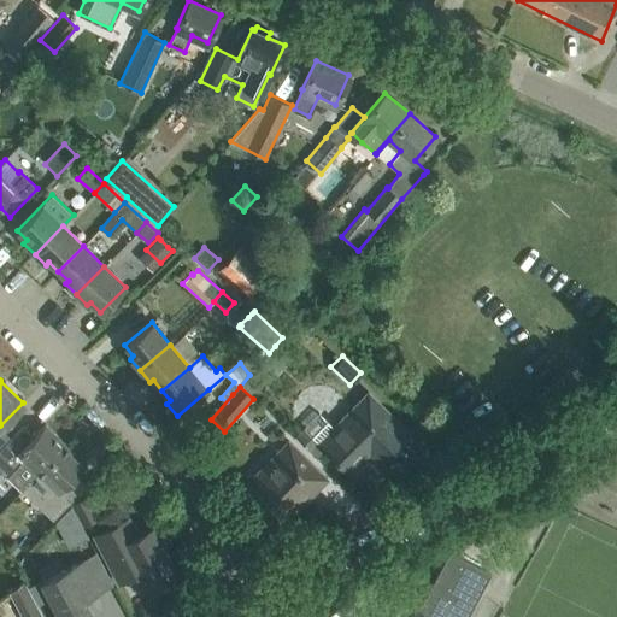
[(377,463),(381,458),(407,430),(369,393),(335,428),(319,412),(295,436),(316,457),(324,448),(352,475),(370,456),(377,463)]
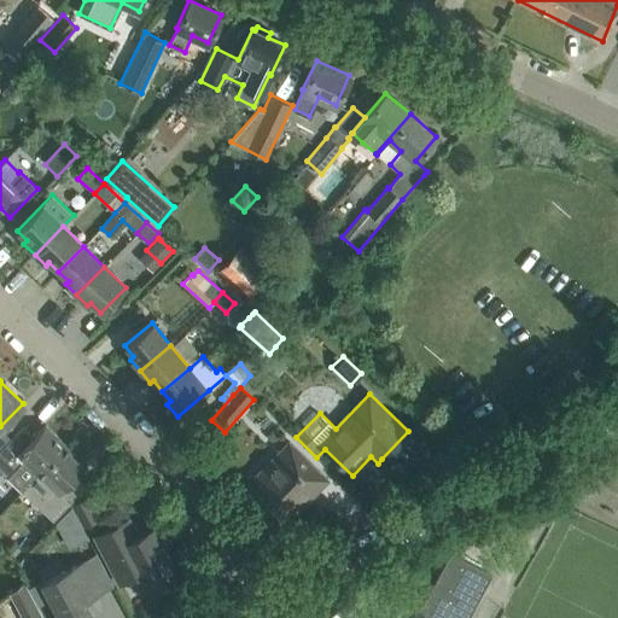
[(22,491),(38,476),(66,445),(45,425),(34,437),(23,427),(0,450),(0,468),(7,476),(6,477),(22,491)]
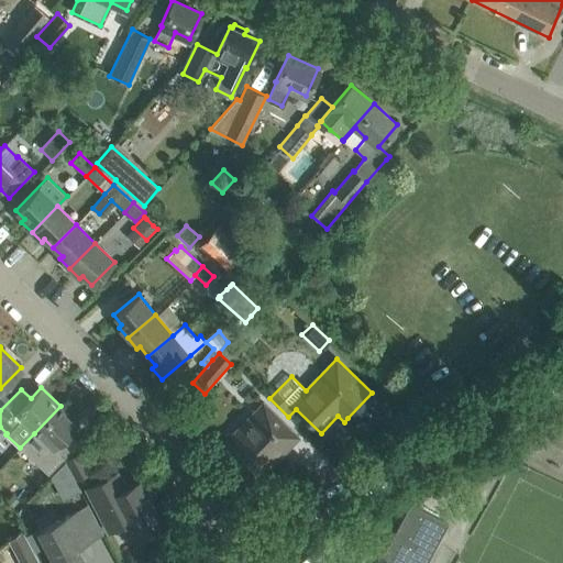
[(299,437),(293,431),(263,401),(224,441),(257,473),(271,459),(272,457),(275,461),(299,437)]
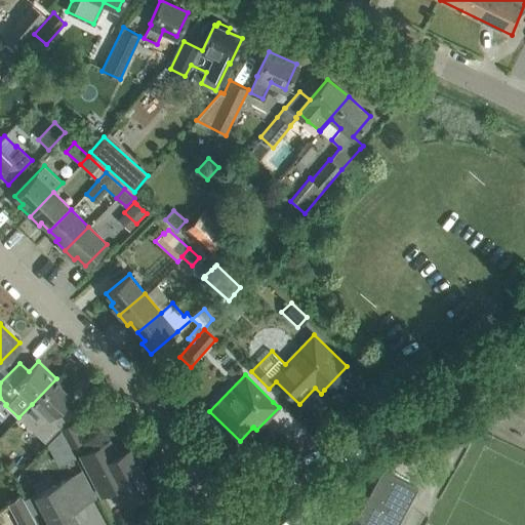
[(25,411),(18,417),(29,427),(44,443),(73,414),(64,405),(74,395),(56,378),(32,404),(25,411)]
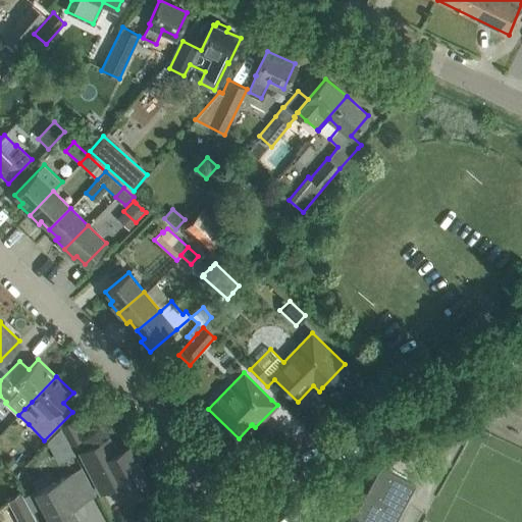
[(85,438),(74,419),(60,426),(70,446),(85,438)]
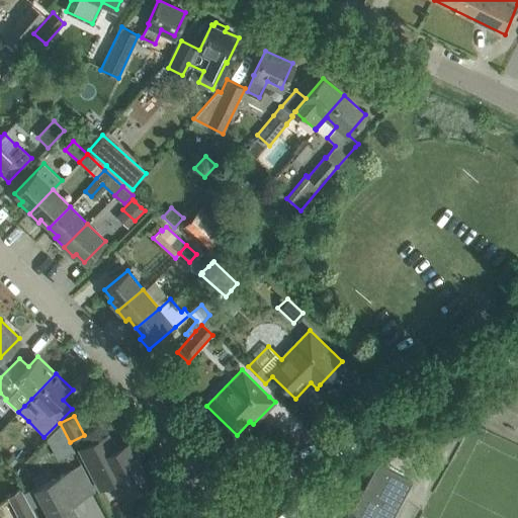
[(78,450),(99,491),(114,484),(121,497),(150,482),(128,442),(116,449),(109,435),(78,450)]
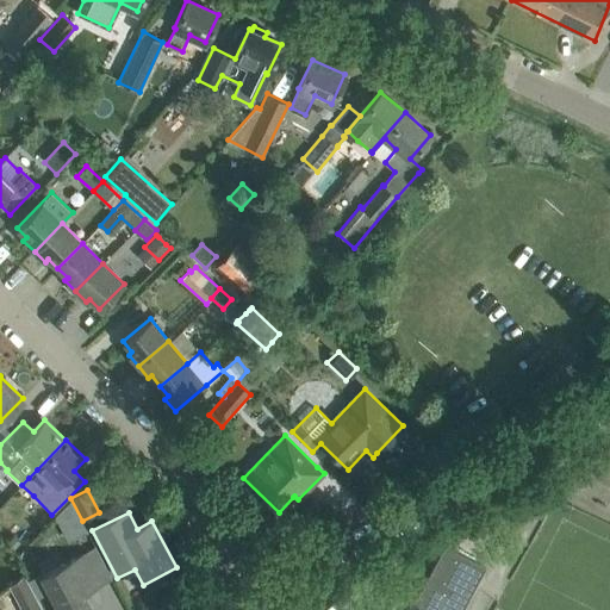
[(461,609),(484,568),(485,567),(444,545),(417,597),(409,609),(461,609)]
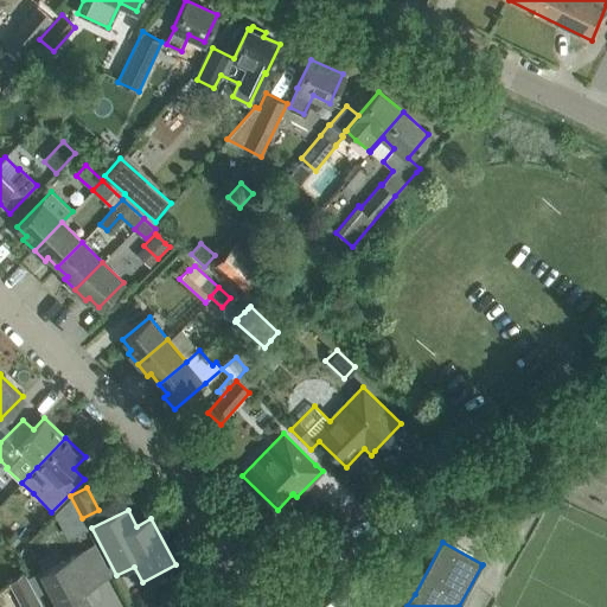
[(90,606),(83,593),(101,582),(112,576),(95,544),(40,573),(58,606),(90,606)]
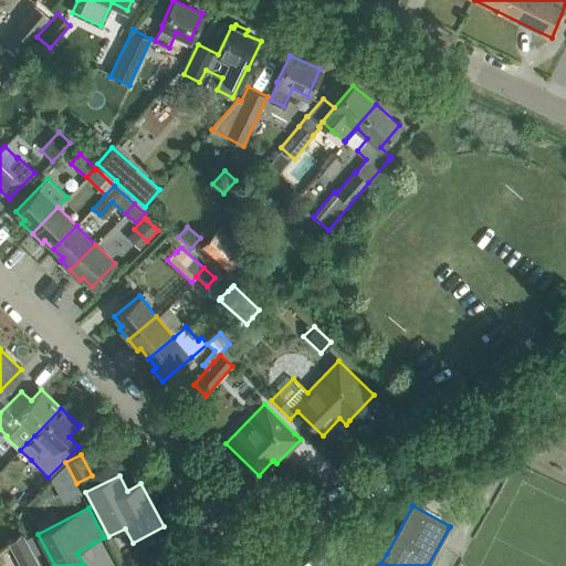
[(39,565),(22,532),(8,543),(20,565),(39,565)]
